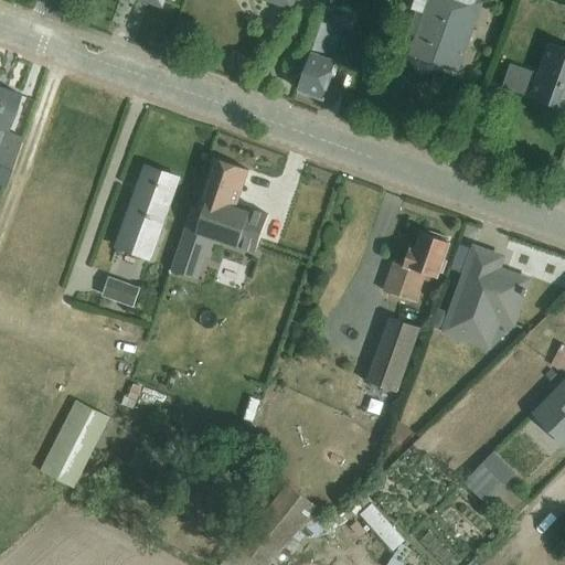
[(459,74),(484,1),(480,0),(415,0),(413,9),(417,10),(409,31),(418,34),(409,56),(459,74)]
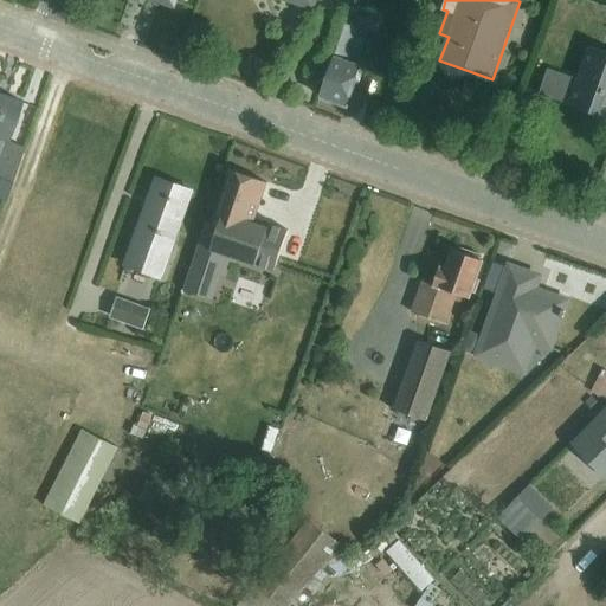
[(359,83),(362,73),(361,72),(363,65),(352,62),(363,30),(348,24),(322,97),(348,107),(356,82),(359,83)]
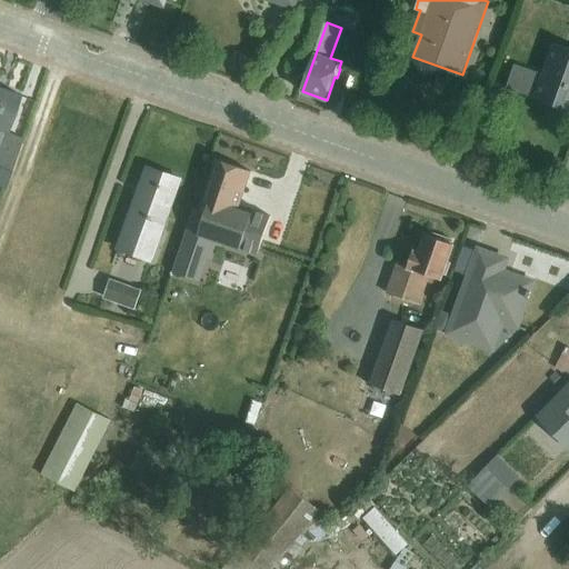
[(516,65),(507,88),(568,111),(568,48),(553,42),(542,73),(516,65)]
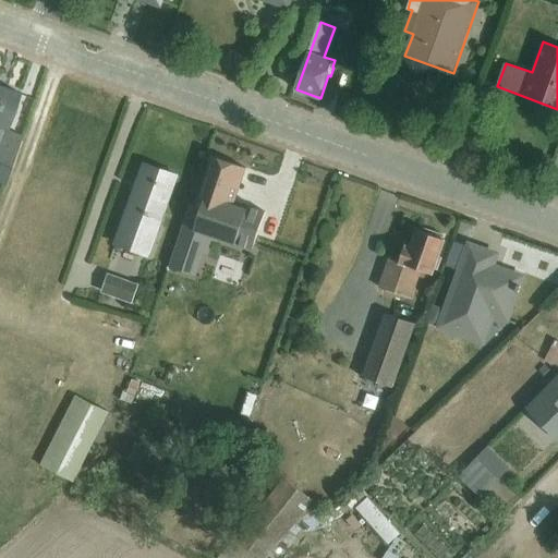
[(0,87),(0,166),(10,170),(22,137),(7,132),(20,95),(0,87)]
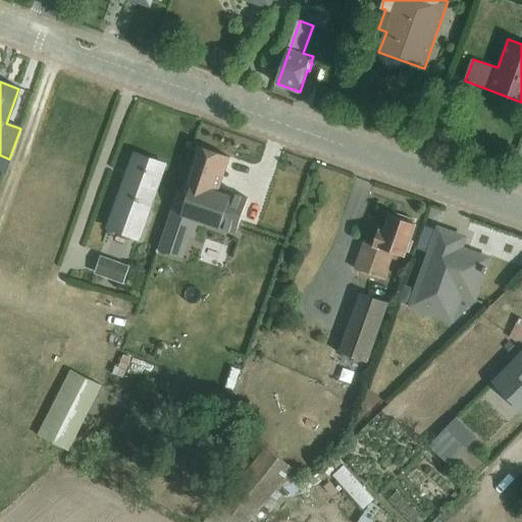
[(176,199),(160,250),(185,258),(197,221),(237,233),(249,199),(230,193),(229,196),(219,193),(230,158),(202,148),(196,166),(193,165),(180,201),(176,199)]
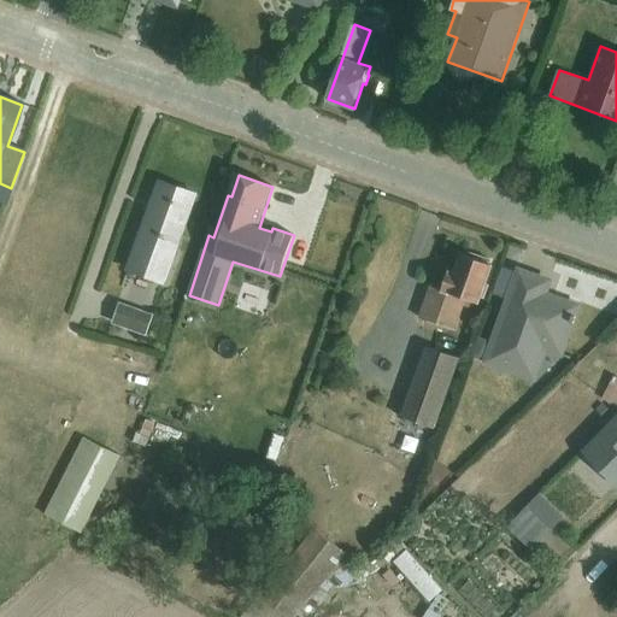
[(160,182),(128,272),(164,286),(197,195),(160,182)]
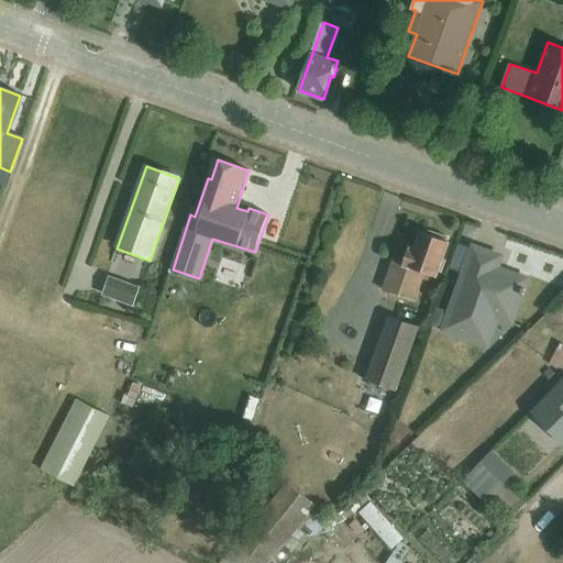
[(435,234),(433,238),(421,233),(416,251),(409,249),(404,264),(393,261),(383,290),(416,302),(426,274),(438,278),(440,273),(441,273),(445,262),(442,261),(449,243),(446,242),(448,239),(435,234)]
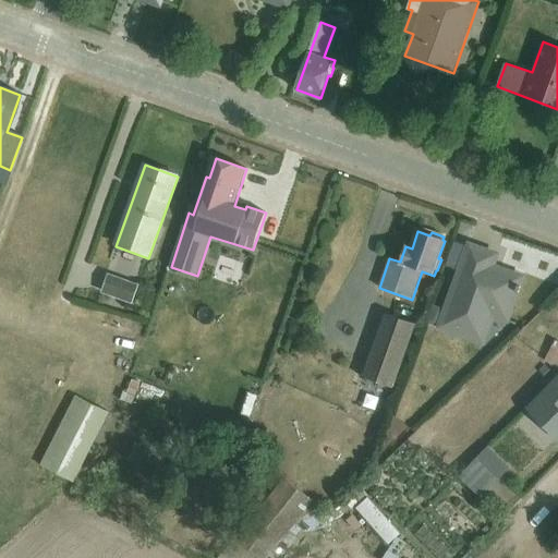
[(485,347),(495,318),(507,323),(523,278),(493,267),(497,255),(470,245),(439,330),(485,347)]
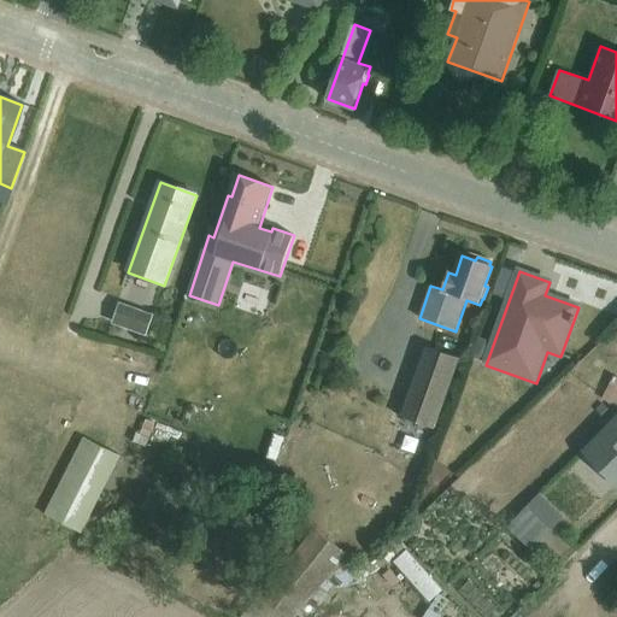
[(113,324),(148,336),(156,315),(121,303),(113,324)]
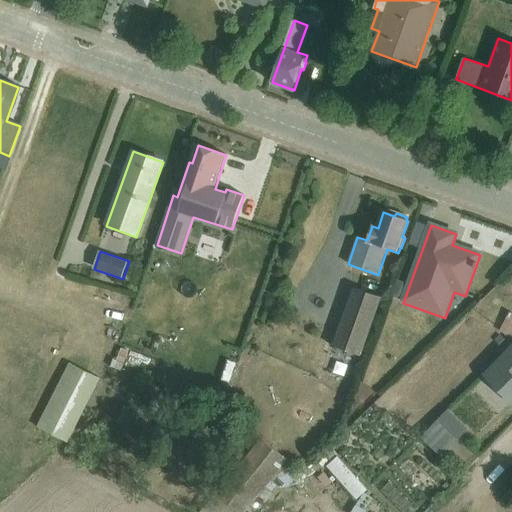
[(332,346),(356,355),(361,357),(382,298),(355,288),(332,346)]
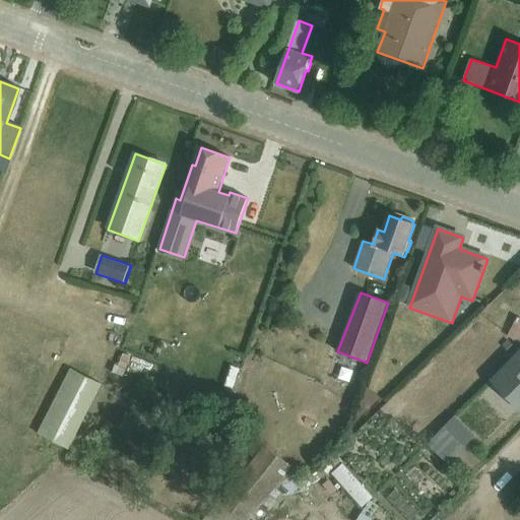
[(519,318),(518,317),(508,336),(519,341),(519,318)]
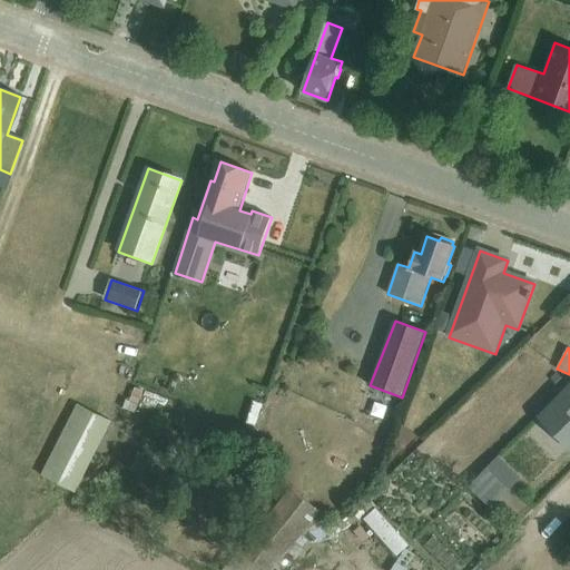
[(139,383),(133,401),(167,414),(174,396),(139,383)]
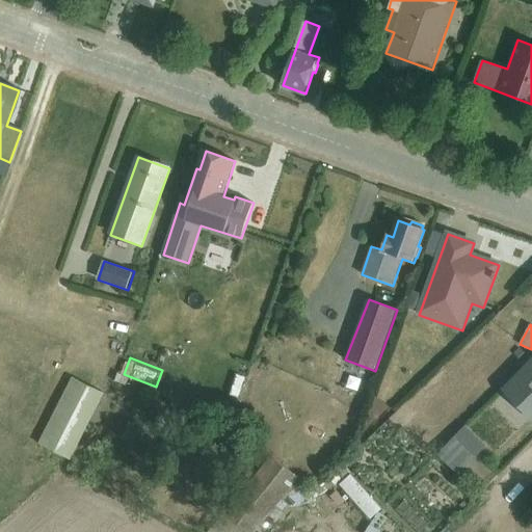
[(531,358),(502,390),(531,419),(531,358)]
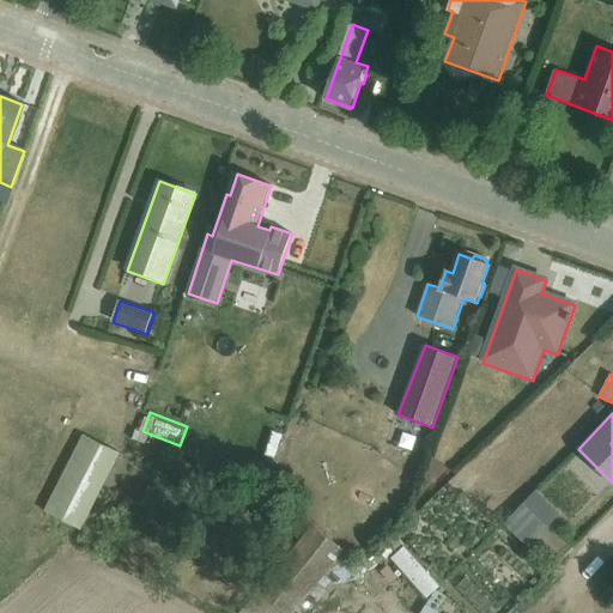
[(426,425),(398,414),(394,429),(423,437),(426,425)]
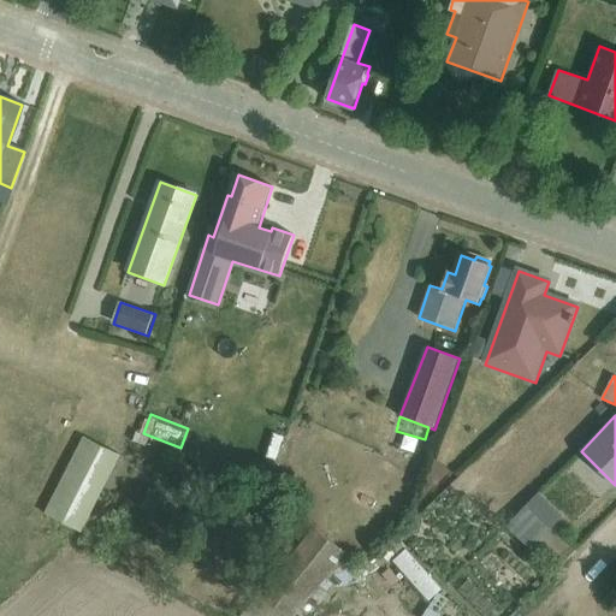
[(118,475),(120,472),(116,469),(122,456),(84,437),(46,513),(83,533),(113,473),(118,475)]
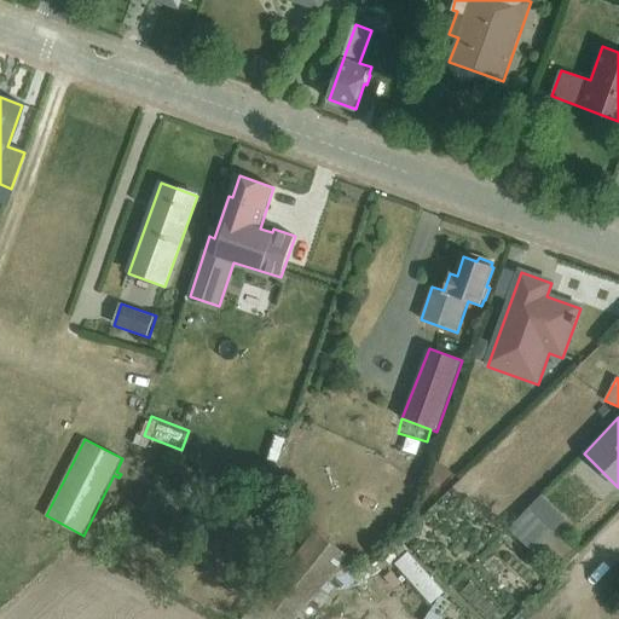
[(543,495),(508,530),(532,554),(567,519),(543,495)]
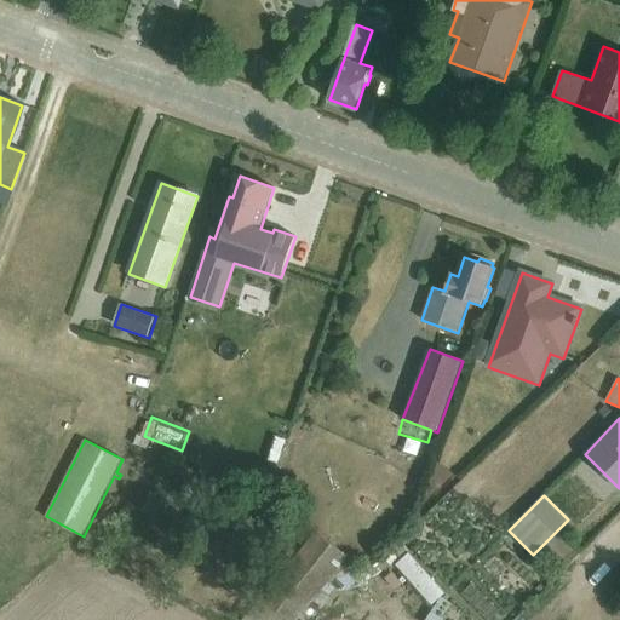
[(298,619),(349,558),(316,532),(242,619),(298,619)]
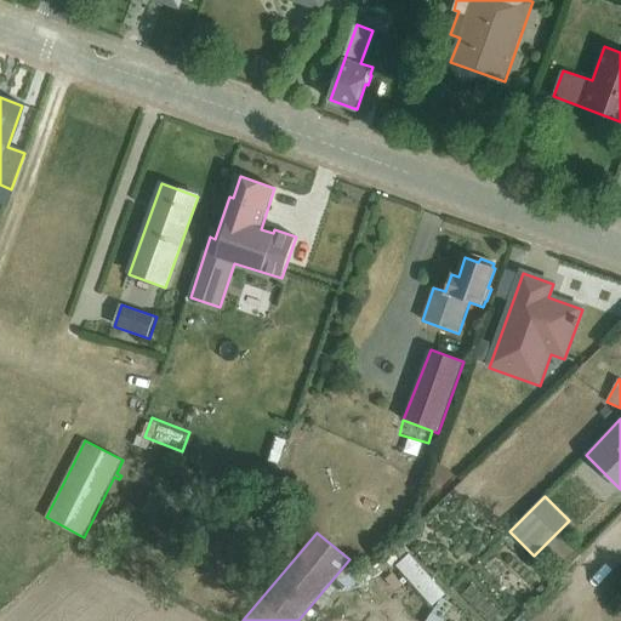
[(429,620),(463,620),(471,608),(445,594),(429,620)]
